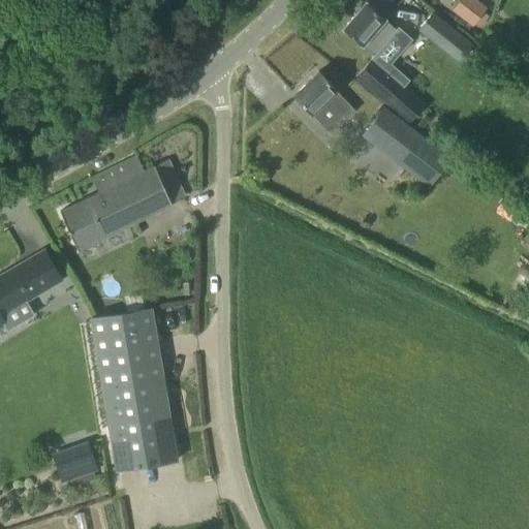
[(477,0),(459,0),(456,5),(452,11),(479,31),(485,24),(477,19),(487,6),(477,0)]
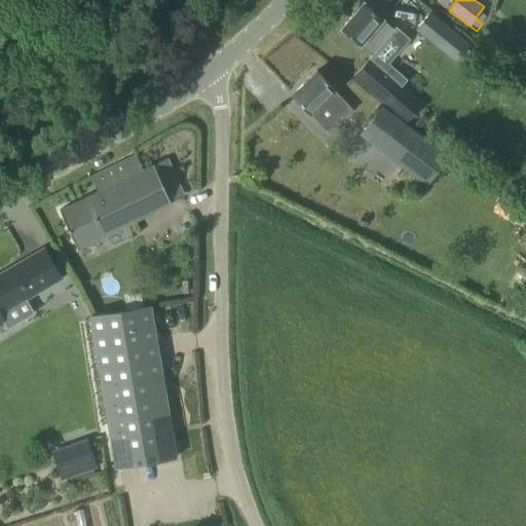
[(372,54),(386,37),(393,29),(381,20),(382,19),(363,2),(340,28),(372,54)]
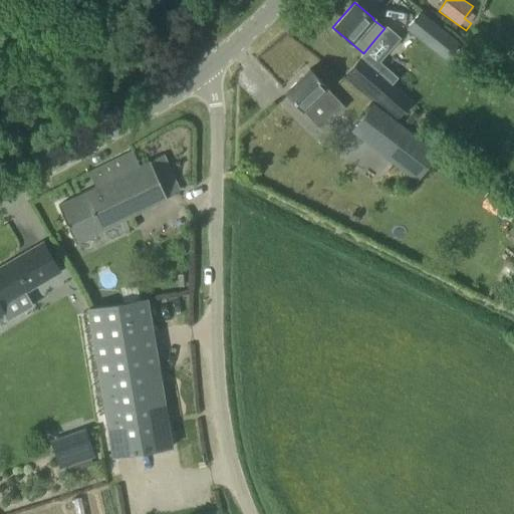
[(420,11),(406,29),(447,61),(461,43),(420,11)]
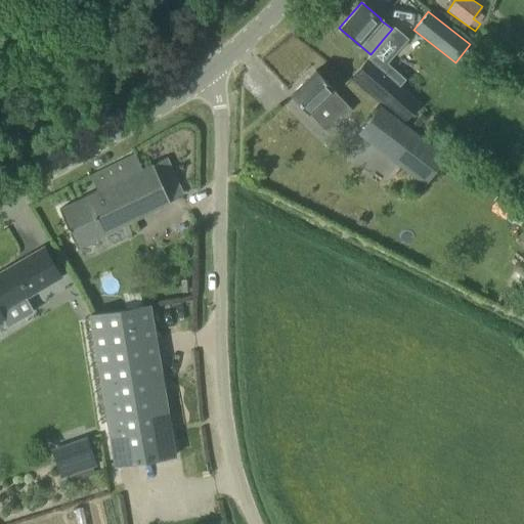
[(352,75),(407,124),(422,107),(367,58),(352,75)]
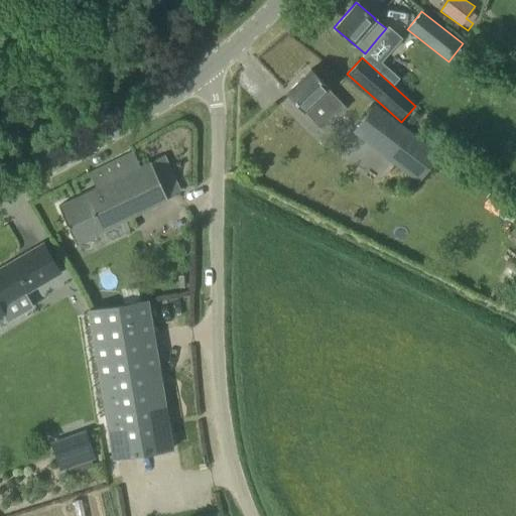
[(309,118),(326,102),(338,115),(346,107),(327,88),(328,87),(310,70),(286,93),(309,118)]
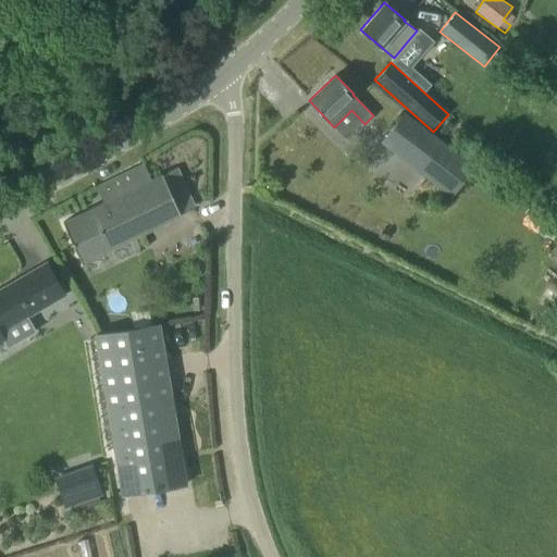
[(473,165),(428,132),(411,153),(409,155),(455,189),(473,165)]
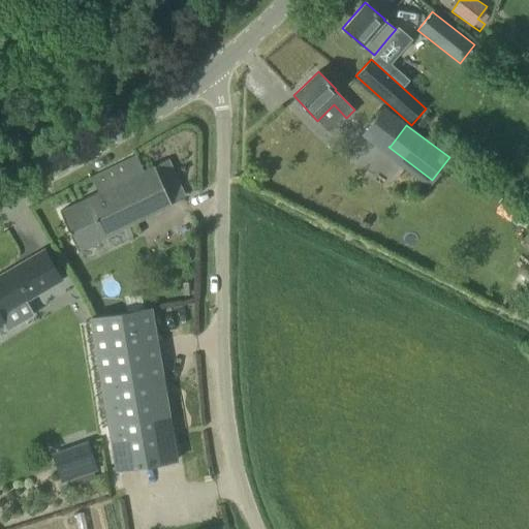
[(136,155),(91,178),(98,192),(60,211),(78,250),(172,205),(153,165),(144,170),(136,155)]
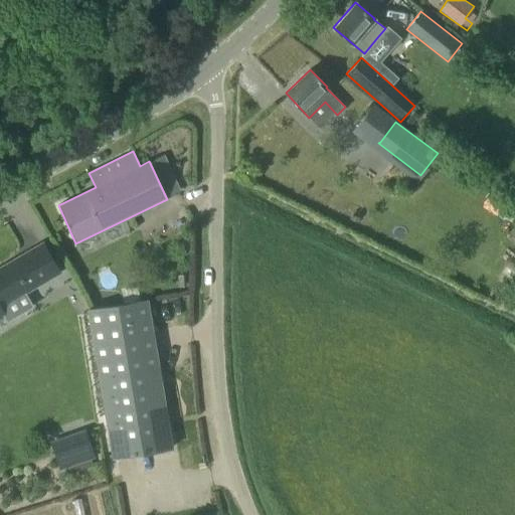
[(0,308),(0,306),(59,272),(42,243),(0,268),(0,317),(4,315),(0,308)]
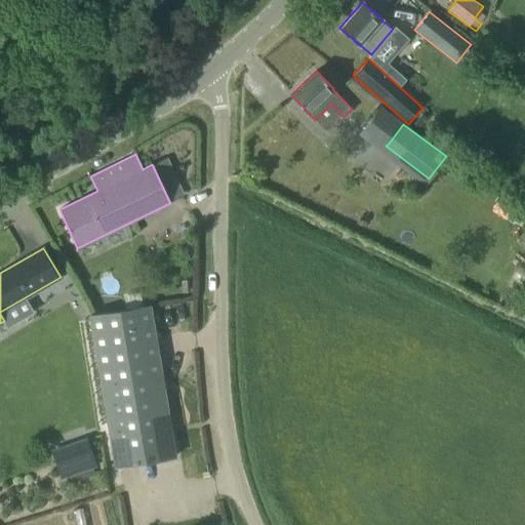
[(175,456),(150,306),(89,316),(115,467),(175,456)]
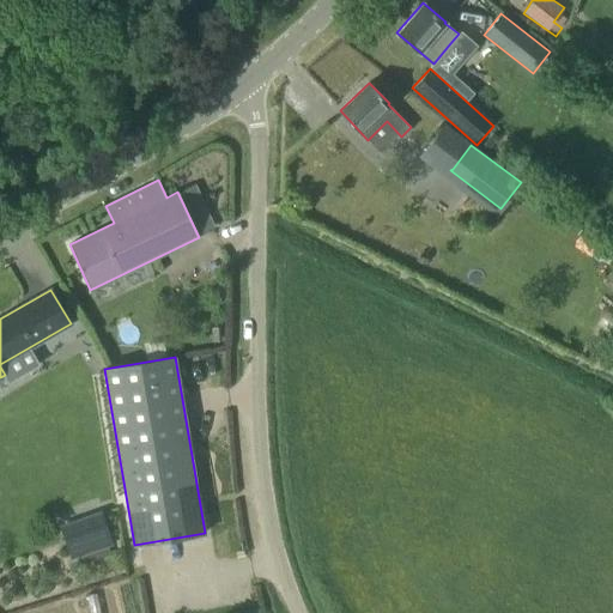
[(99,510),(59,525),(71,559),(111,545),(99,510)]
